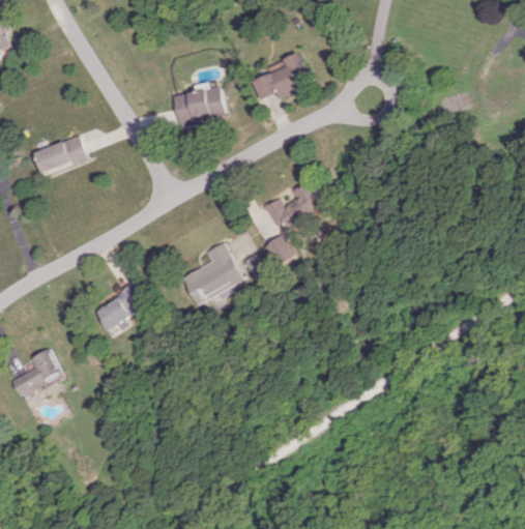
[(264,66),(267,74),(250,82),(258,100),(274,93),(278,99),(309,86),(294,53),(264,66)]
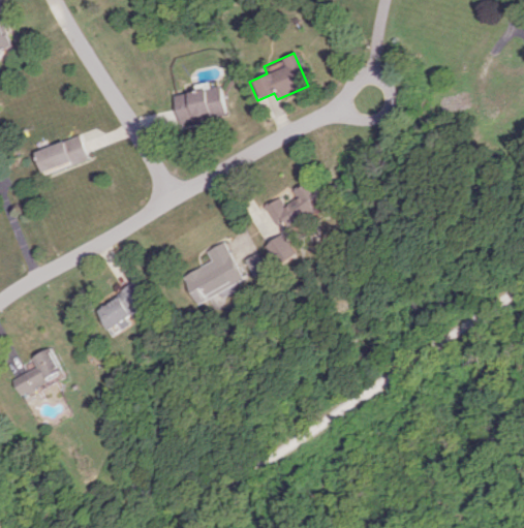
[(173,95),(178,124),(222,115),(216,87),(173,95)]
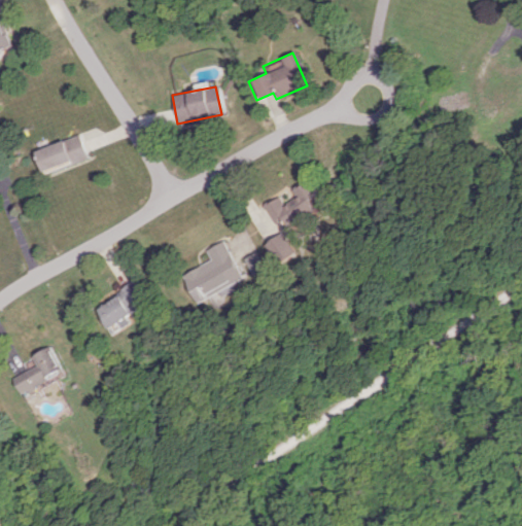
[(85,156),(77,135),(33,152),(41,174),(85,156)]
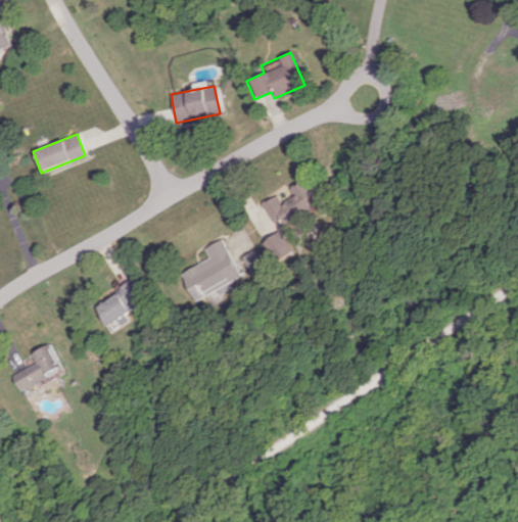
[(261,202),(269,227),(319,207),(309,180),(287,188),(290,197),(277,202),(275,196),(261,202)]
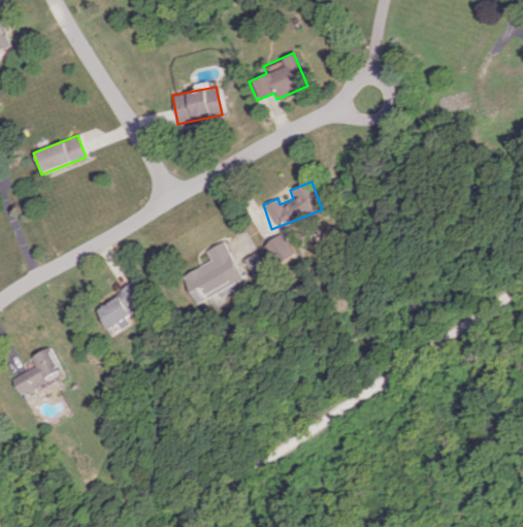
[(295,254),(281,234),(264,245),(278,265),(295,254)]
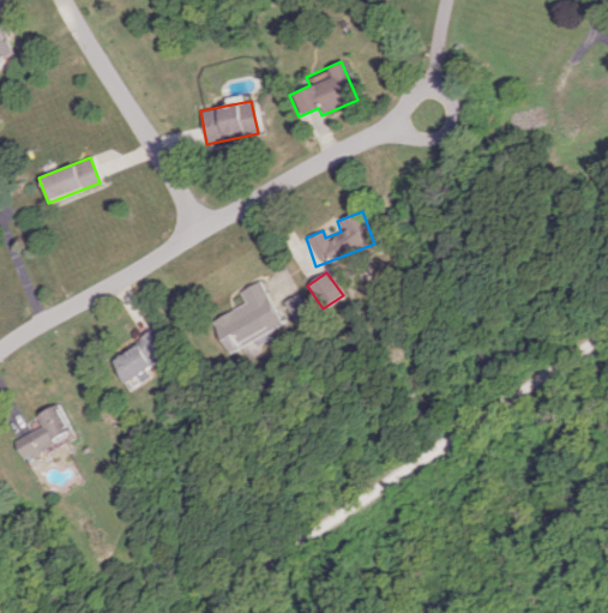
[(281,325),(258,281),(238,293),(244,304),(211,322),(228,353),(281,325)]
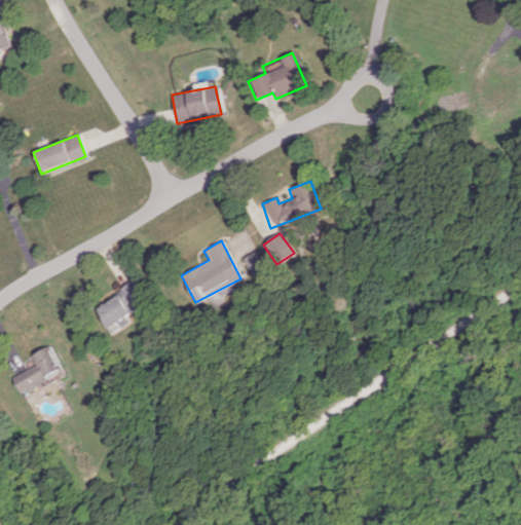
[(253,275),(263,269),(254,253),(243,259),(253,275)]
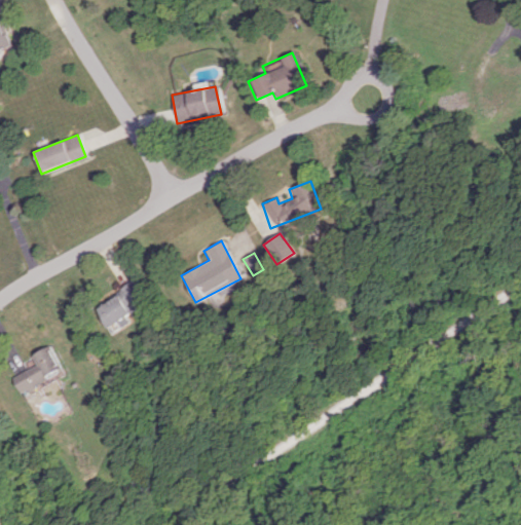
[(136,310),(131,302),(141,296),(133,280),(117,290),(120,294),(95,309),(106,328),(136,310)]
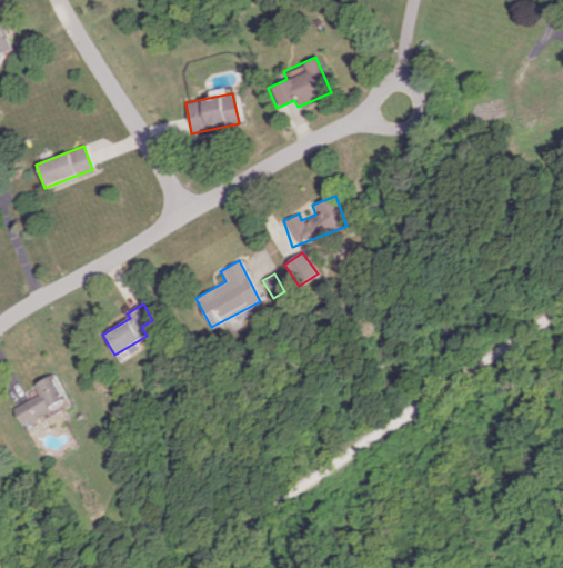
[(11,409),(21,427),(66,402),(50,375),(31,386),(36,395),(11,409)]
